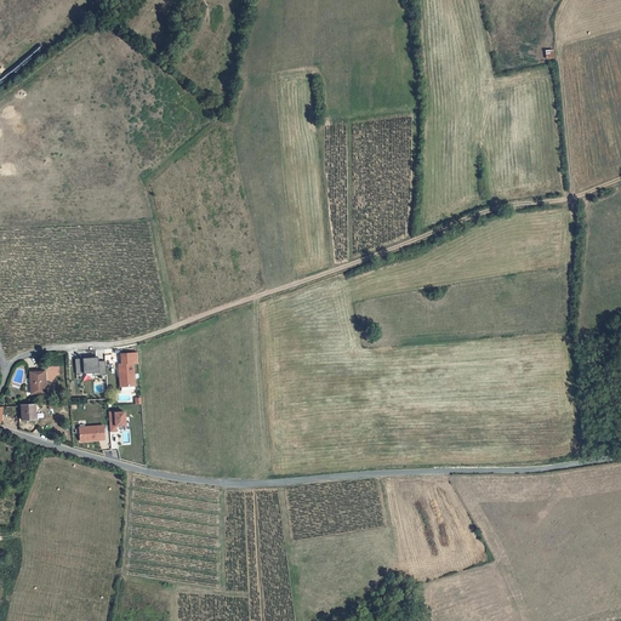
[(121,387),(136,387),(134,364),(140,364),(138,353),(121,354),(123,364),(119,364),(120,376),(123,376),(123,379),(120,379),(121,387)]
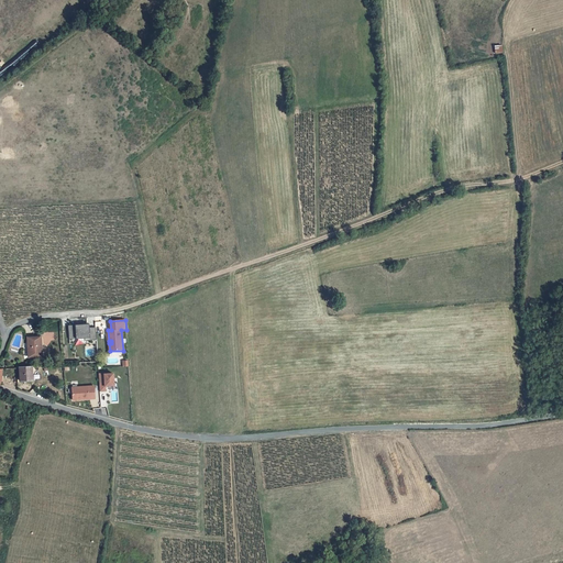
[(90,324),(69,326),(70,339),(74,339),(74,338),(77,338),(77,339),(86,338),(86,339),(86,341),(98,340),(97,328),(90,328),(90,324)]
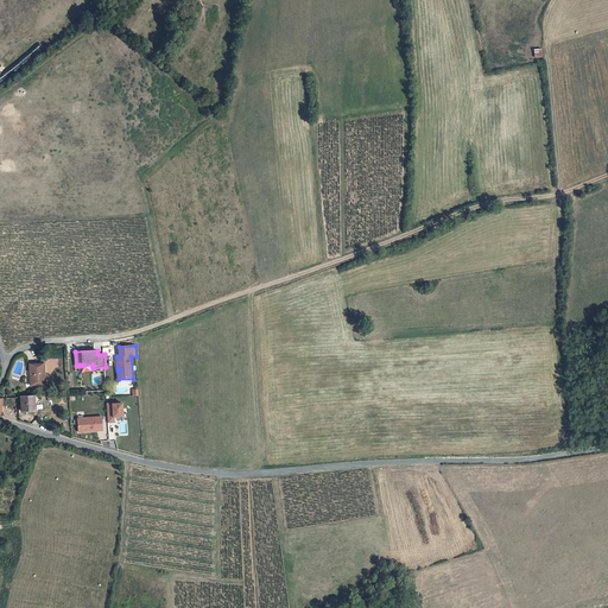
[(31,363),(32,386),(46,385),(46,363),(31,363)]
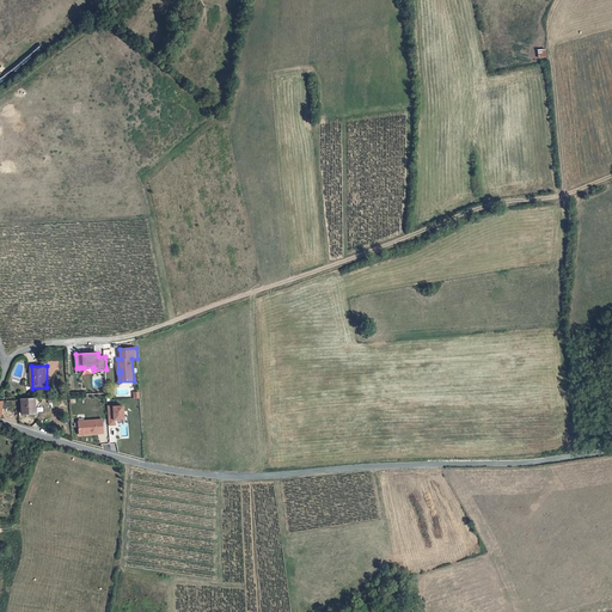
[(35,415),(34,399),(22,401),(22,415),(35,415)]
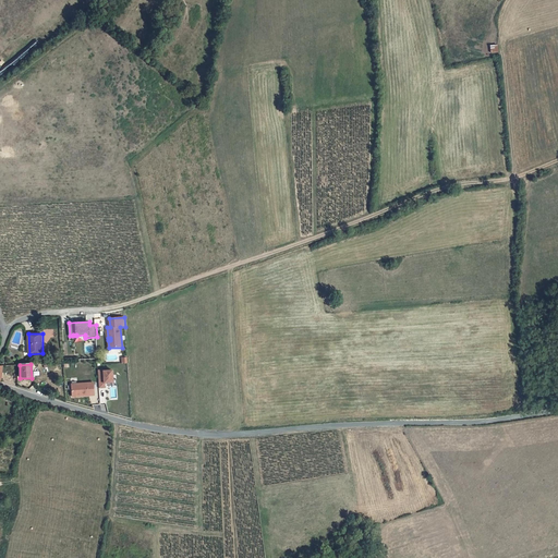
[(105,371),(99,371),(100,388),(106,387),(106,383),(114,383),(113,371),(105,372),(105,371)]
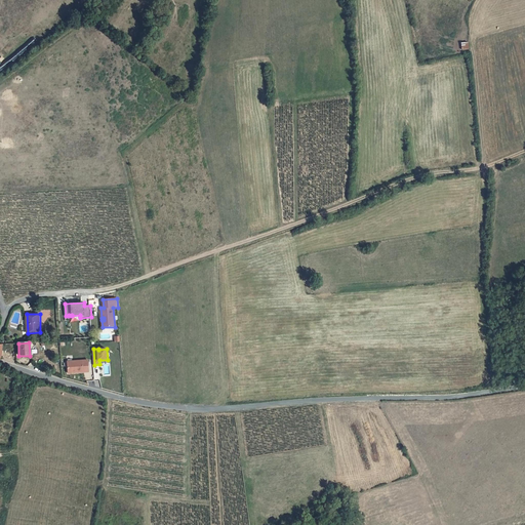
[(69,373),(89,372),(89,360),(68,362),(69,373)]
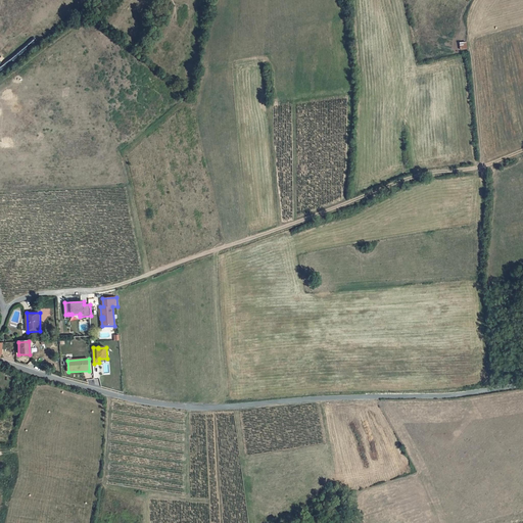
All buildings are outlined.
